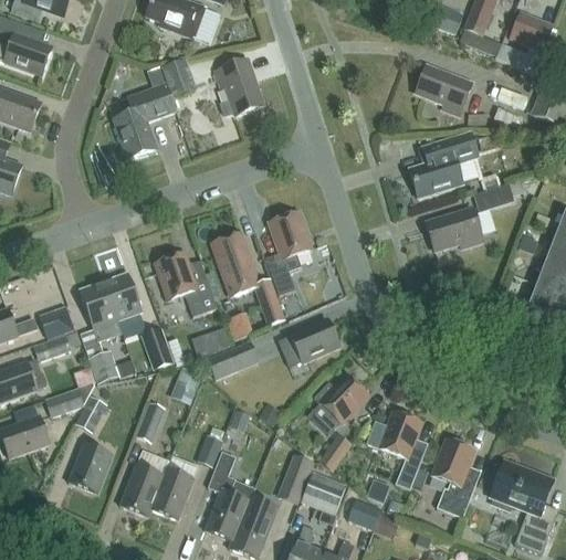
[(11,6),(10,7),(39,18),(39,17),(41,8),(62,16),(66,0),(16,0),(13,7),(11,6)]
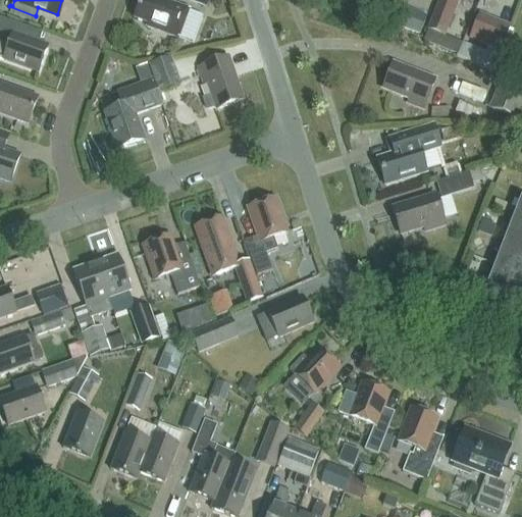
[(148,20),(147,23),(178,35),(192,40),(202,12),(189,7),(189,6),(172,0),(169,0),(168,2),(163,0),(139,0),(134,15),(148,20)]
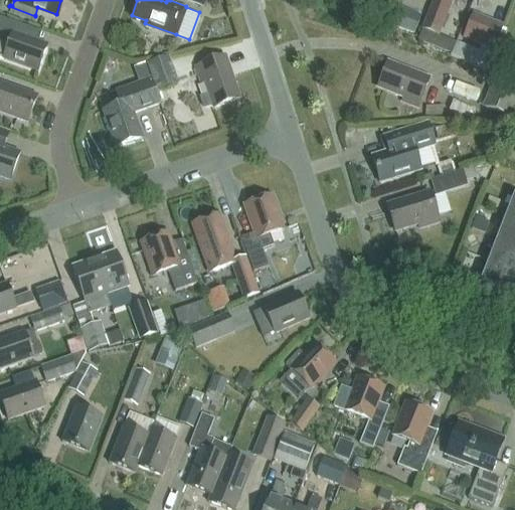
[(431,0),(420,26),(439,33),(451,0),(431,0)]
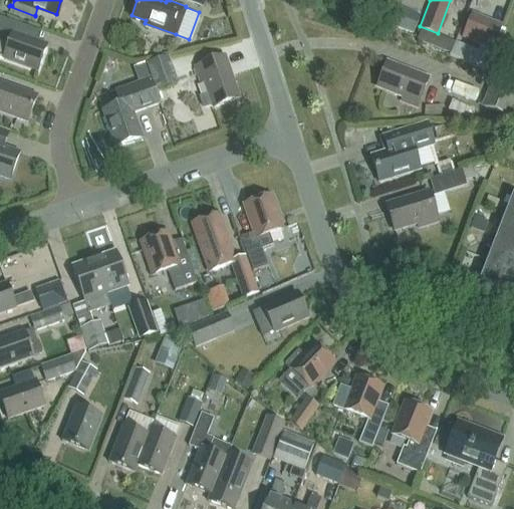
[(461,34),(493,46),(503,20),(471,8),(461,34)]
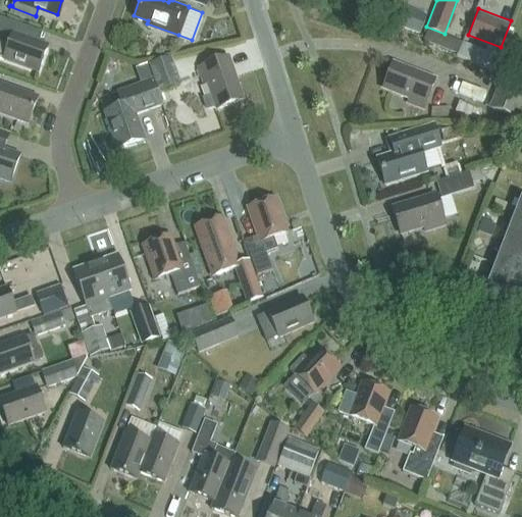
[(0,53),(38,68),(47,43),(22,34),(27,23),(0,13),(0,53)]
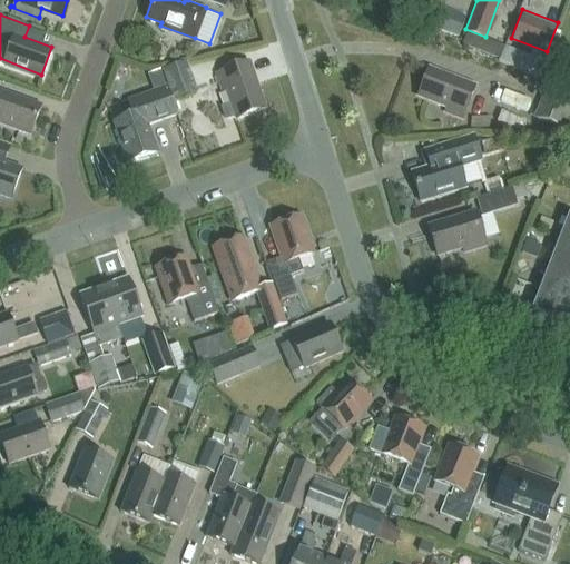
[(196,87),(186,57),(161,65),(172,95),(196,87)]
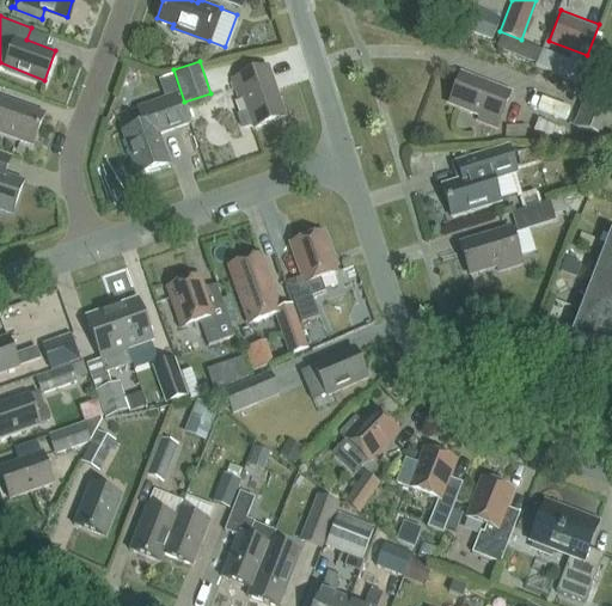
[(588,61),(582,74),(598,80),(603,67),(588,61)]
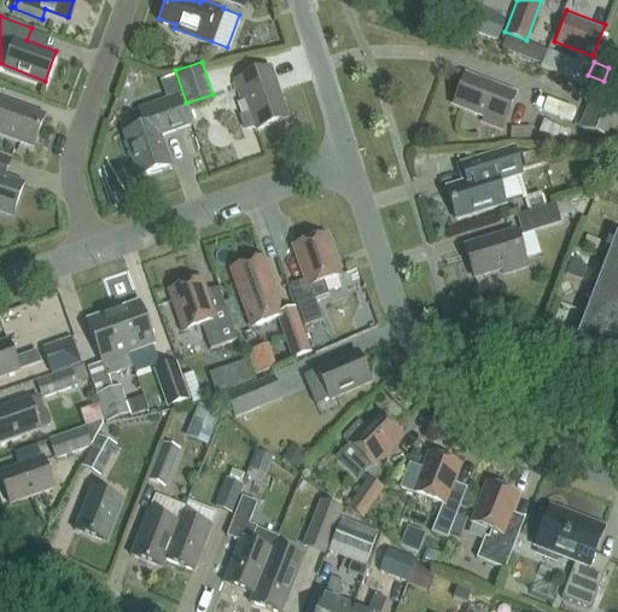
[(269,65),(234,77),(240,97),(246,94),(250,108),(239,111),(244,127),(255,123),(256,126),(287,115),(269,65)]
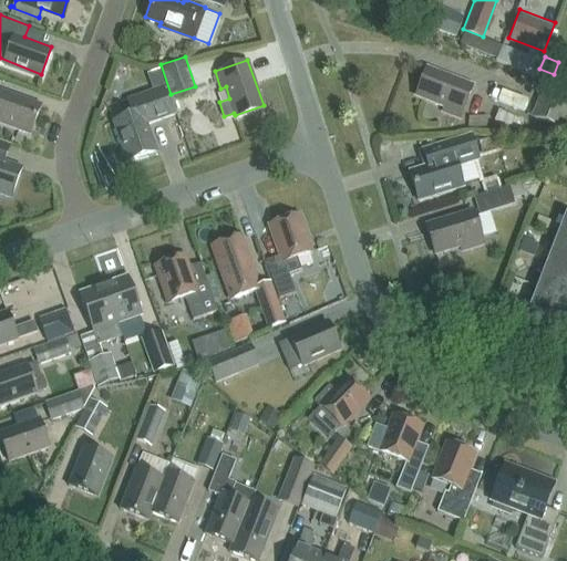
[(470,83),(425,65),(414,92),(442,104),(441,108),(457,115),(470,83)]
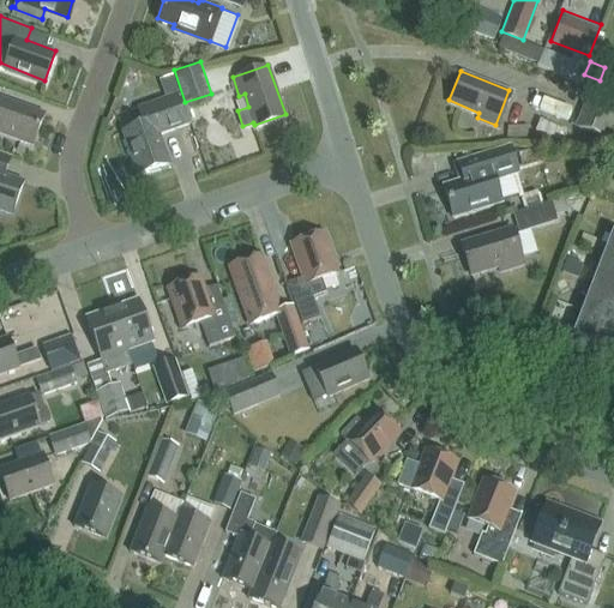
[(607,136),(613,116),(613,98),(588,89),(573,124),(607,136)]
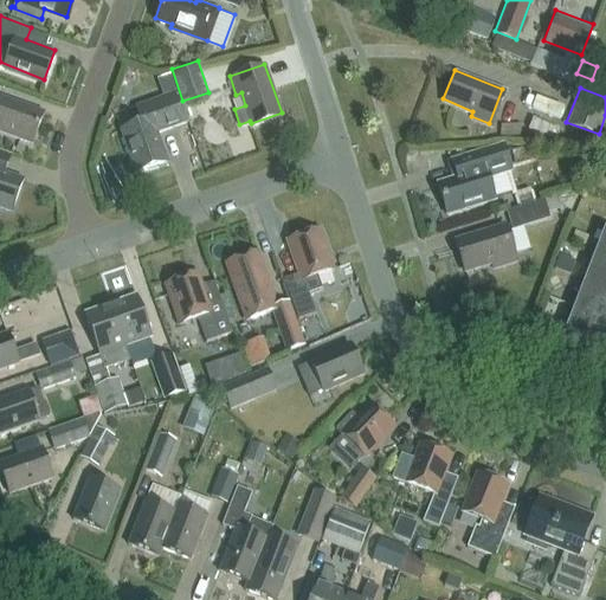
[(142,120),(121,127),(136,169),(167,159),(156,129),(188,118),(178,89),(142,101),(136,103),(142,120)]
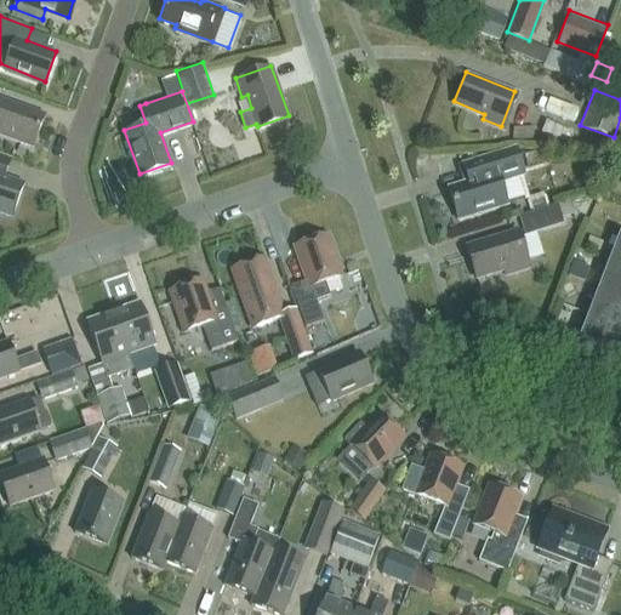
[(44,112),(1,96),(0,97),(0,131),(33,143),(44,112)]
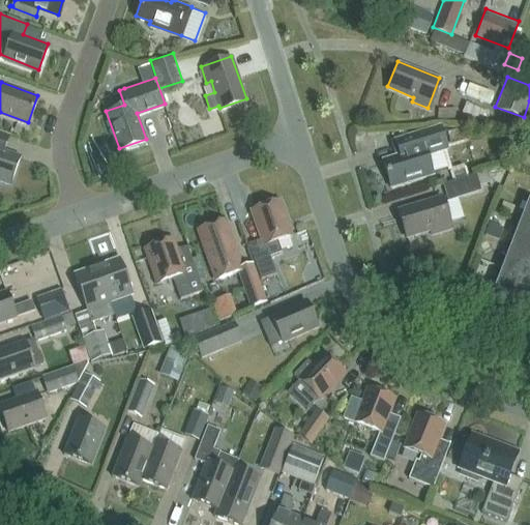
[(382,157),(391,185),(433,172),(427,152),(447,146),(440,123),(394,138),(399,152),(382,157)]
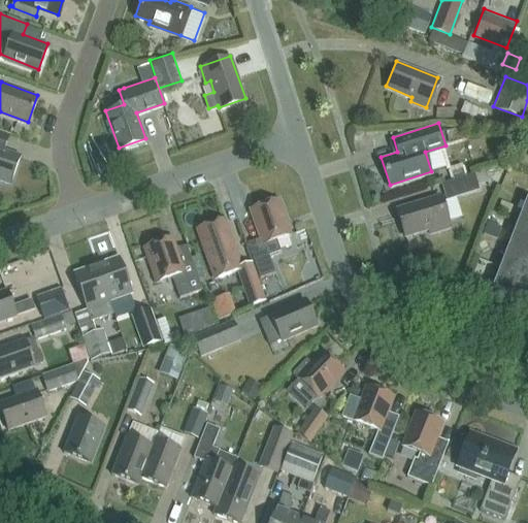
[(0,176),(7,180),(17,154),(3,149),(8,134),(0,130),(0,176)]
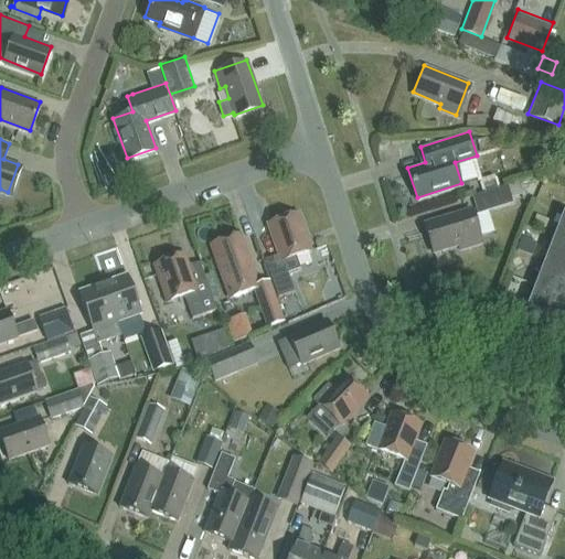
[(471,193),(477,211),(512,201),(507,182),(471,193)]
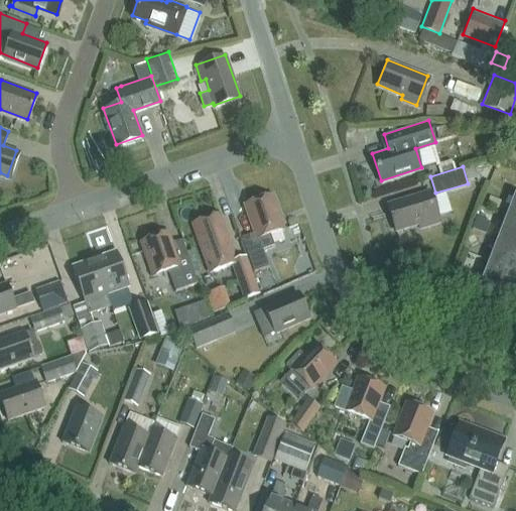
[(420,225),(439,219),(430,189),(388,203),(395,228),(418,221),(420,225)]
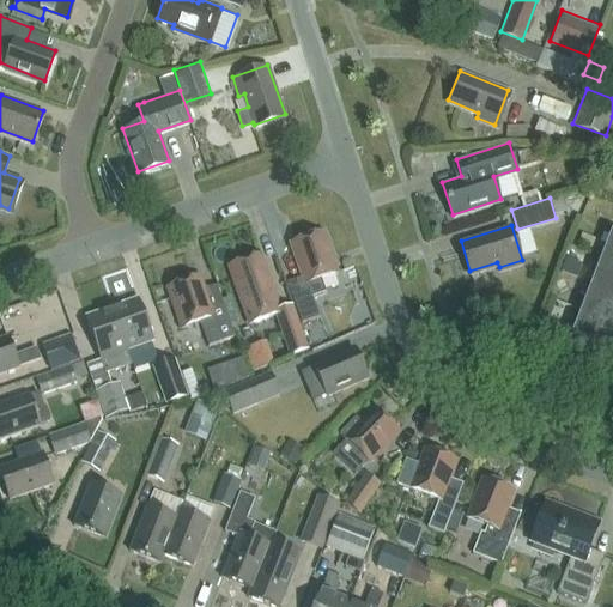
[(601,254),(612,258),(612,229),(611,229),(601,254)]
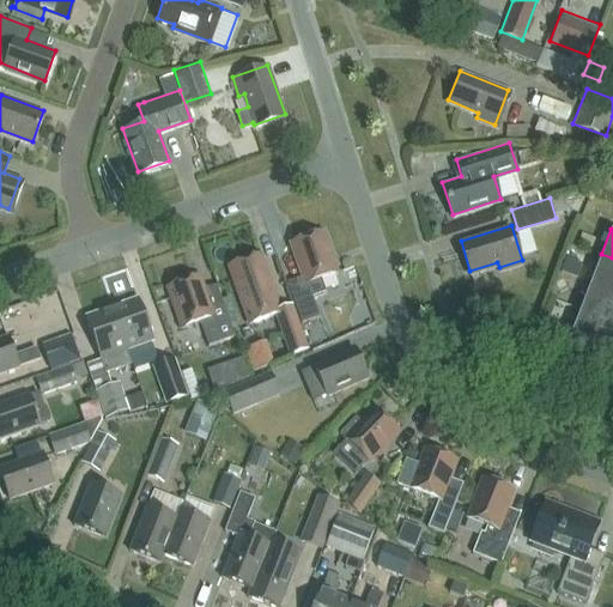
[(291,241),(303,273),(286,279),(301,320),(319,314),(313,293),(326,289),(321,274),(337,269),(322,230),(291,241)]
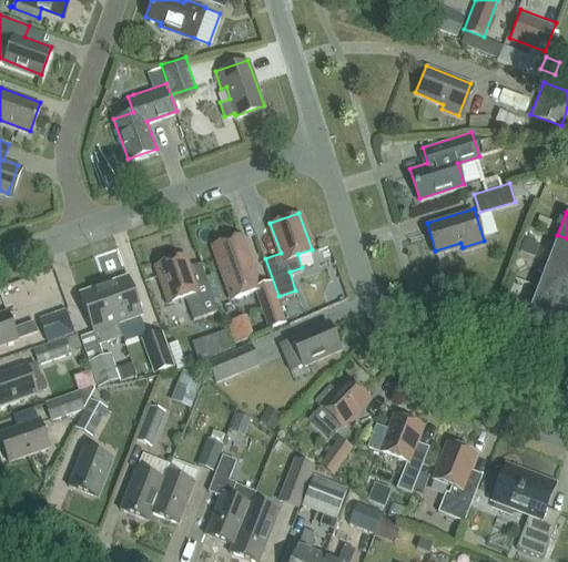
[(269,327),(285,322),(270,279),(259,283),(254,269),(241,233),(212,243),(231,297),(254,289),(269,327)]
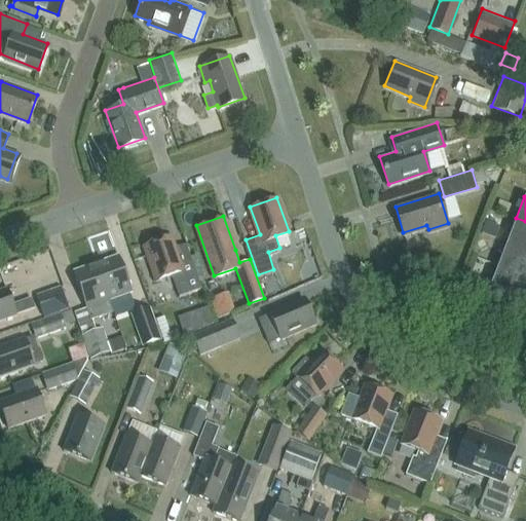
[(506,239),(525,247),(525,221),(516,218),(506,239)]
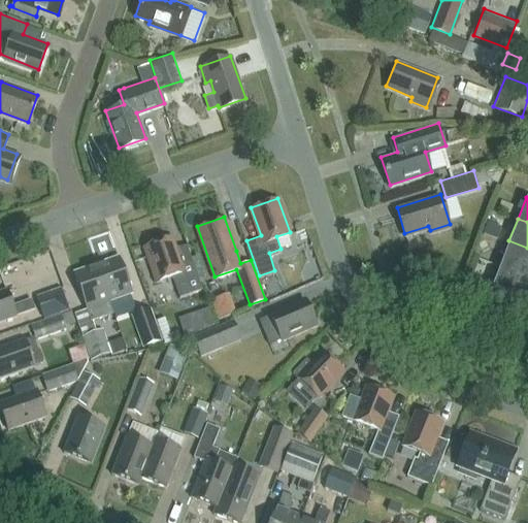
[(180,261),(171,235),(144,244),(157,280),(172,273),(179,295),(202,287),(192,257),(180,261)]
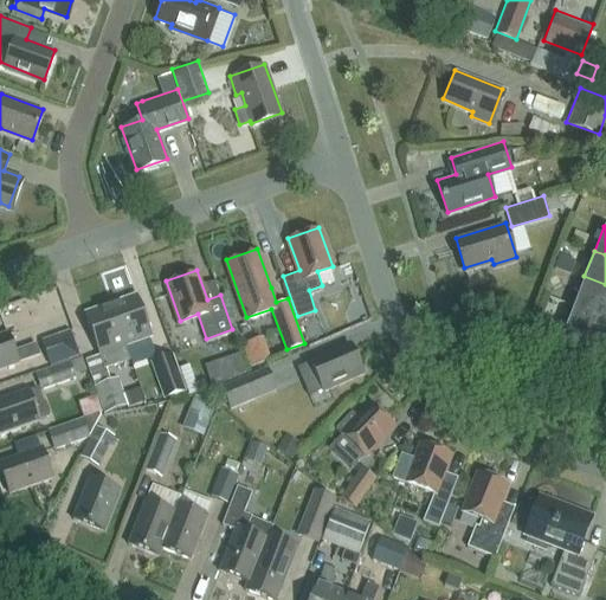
[(605,284),(584,276),(574,301),(605,314),(605,284)]
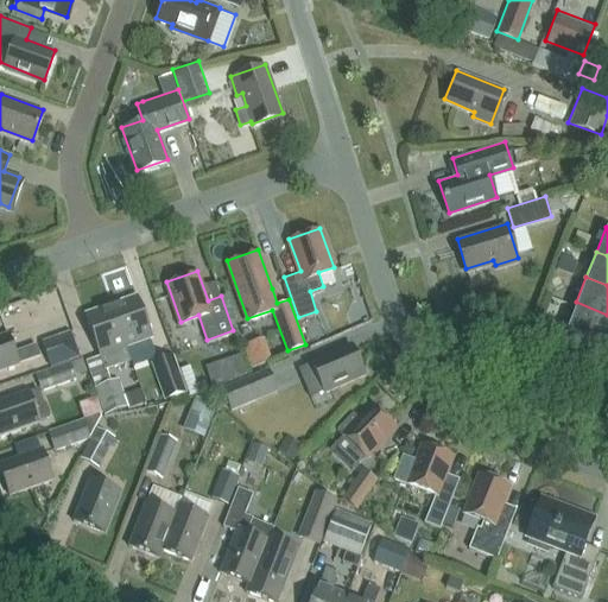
[(152,335),(137,292),(111,302),(126,344),(152,335)]
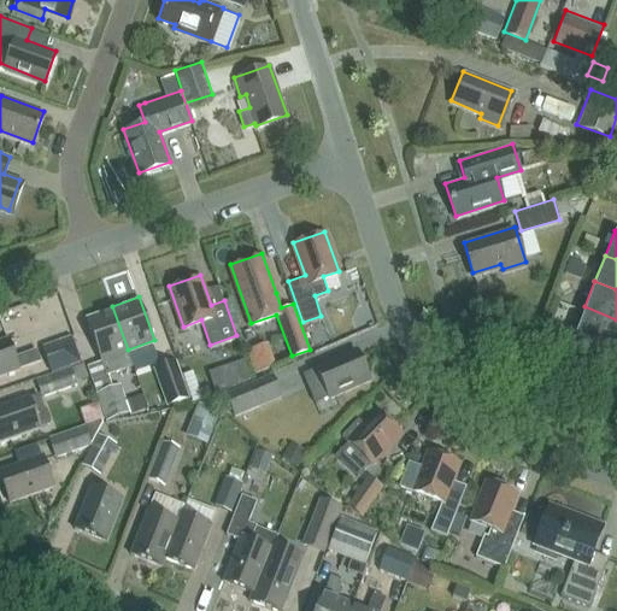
[(128,350),(112,306),(86,316),(106,372),(133,363),(128,350)]
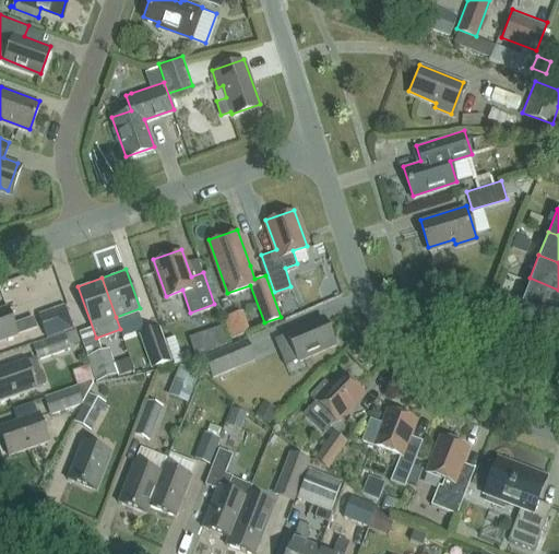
[(558,290),(530,278),(521,303),(557,317),(558,309),(558,290)]
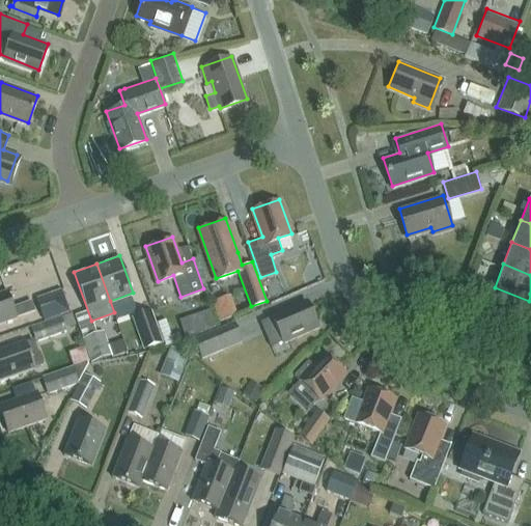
[(0,321),(17,315),(17,314),(35,308),(31,298),(12,305),(7,288),(0,291),(0,321)]
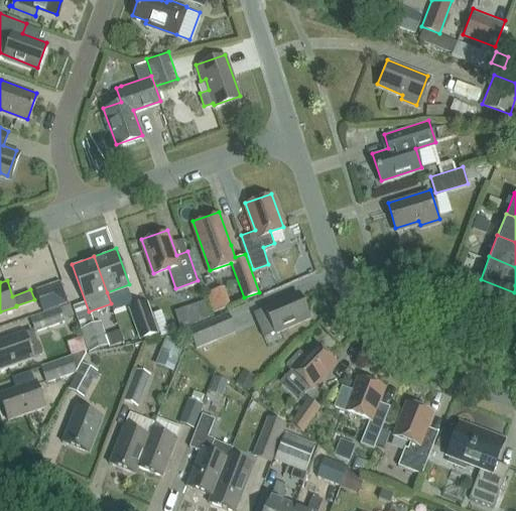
[(68,299),(60,281),(36,290),(42,308),(68,299)]
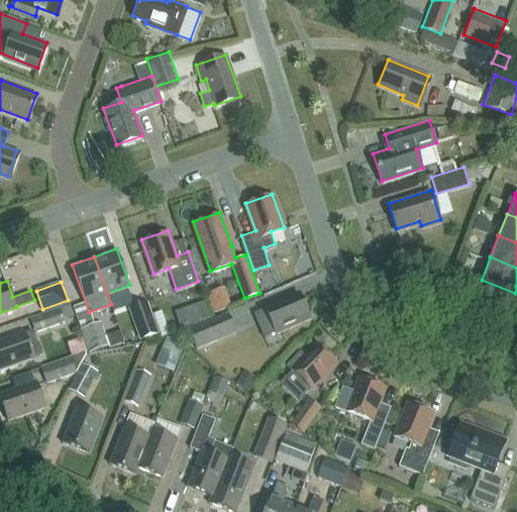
[(276,330),(309,316),(299,291),(265,306),(276,330)]
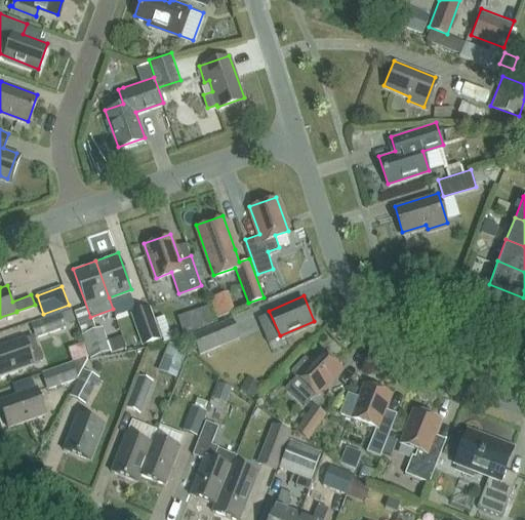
[(146,340),(160,334),(149,304),(134,309),(146,340)]
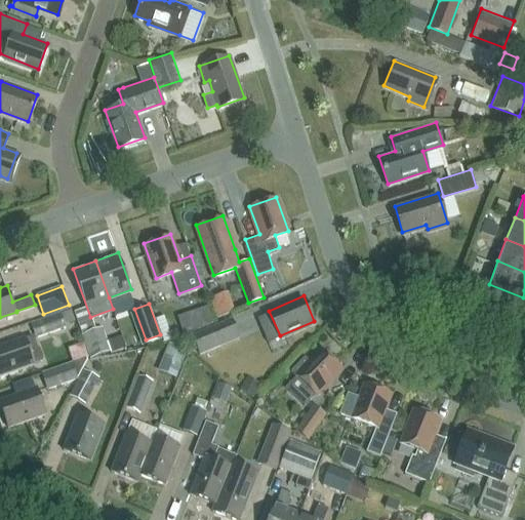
[(214,320),(208,304),(197,307),(203,323),(214,320)]
